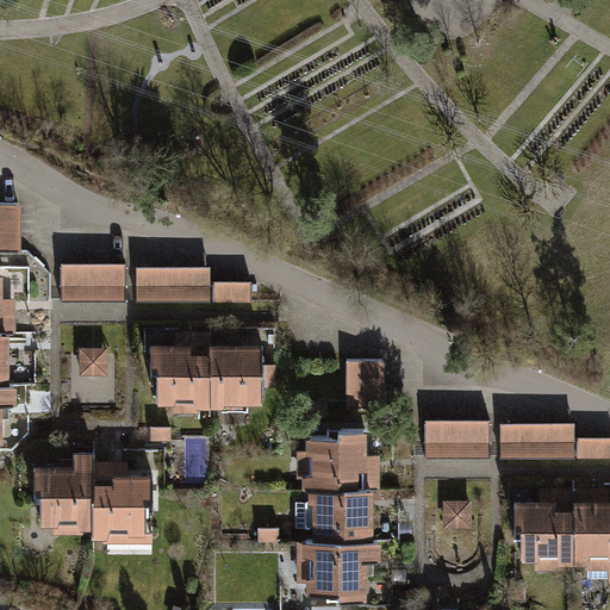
[(13,206),(0,206),(0,260),(16,260),(13,206)]
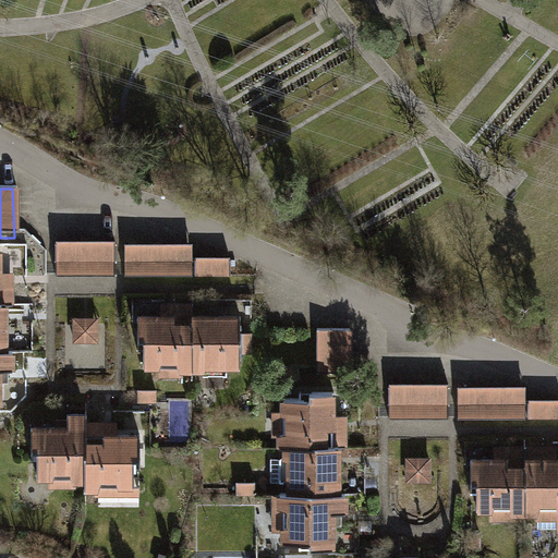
[(53,241),(53,276),(111,276),(111,241),(53,241)]
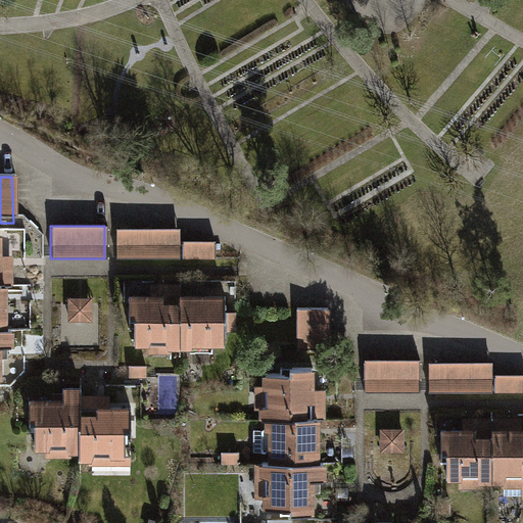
[(176,228),(113,229),(114,258),(177,257),(176,228)]
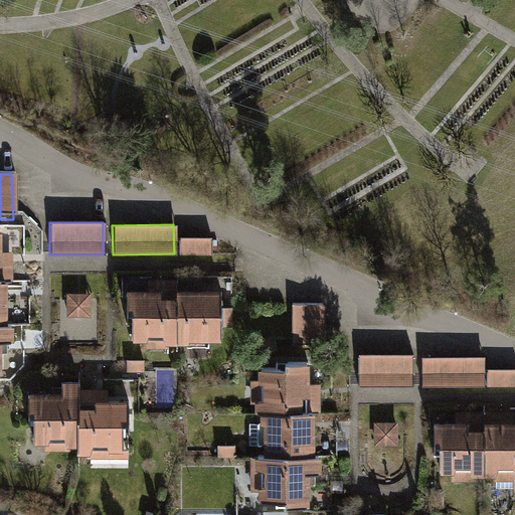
[(0,232),(0,287),(12,287),(13,232),(0,232)]
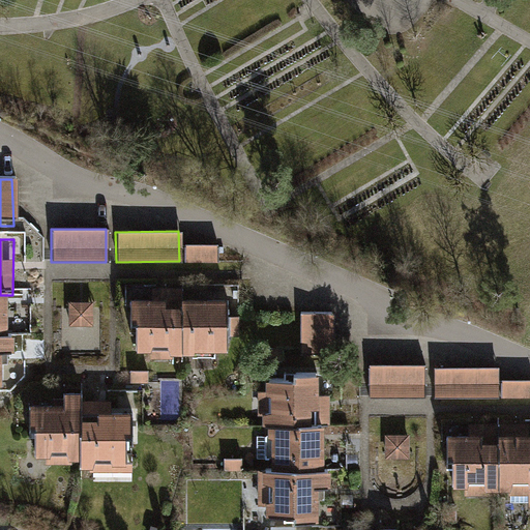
[(214,244),(182,244),(182,263),(214,263),(214,244)]
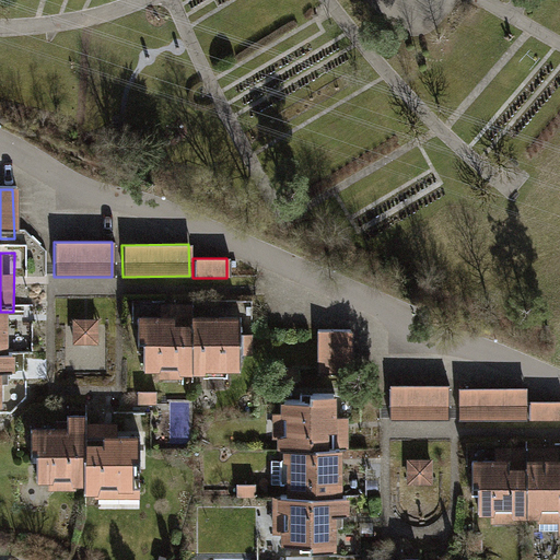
[(0,358),(13,359),(13,312),(0,312),(0,358)]
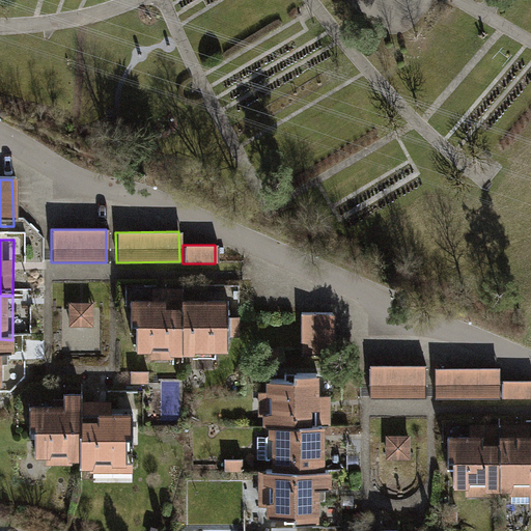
[(133,366),(179,366),(179,302),(133,303),(133,366)]
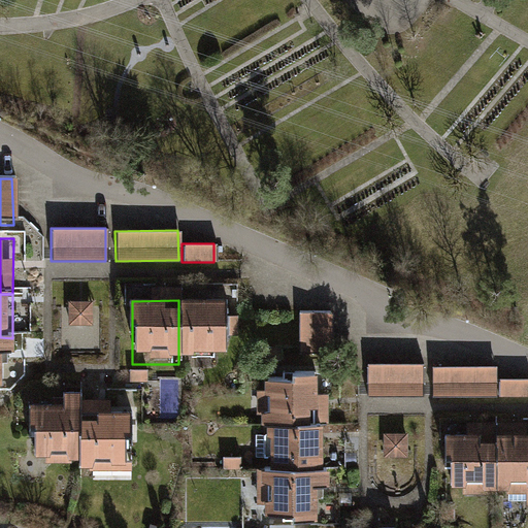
[(233,300),(178,300),(178,364),(234,363),(233,300)]
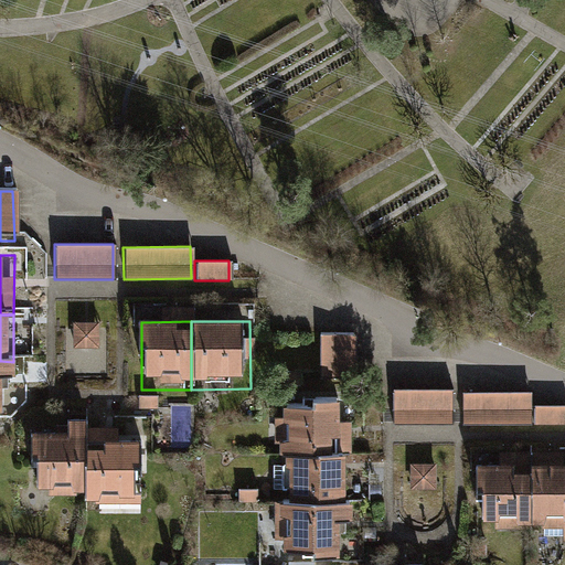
[(94,322),(68,322),(68,349),(95,348),(94,322)]
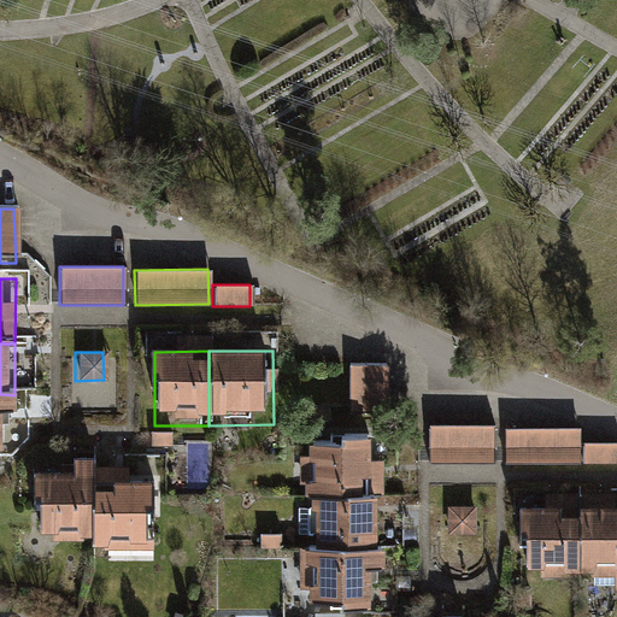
[(385,370),(353,370),(353,418),(386,418),(385,370)]
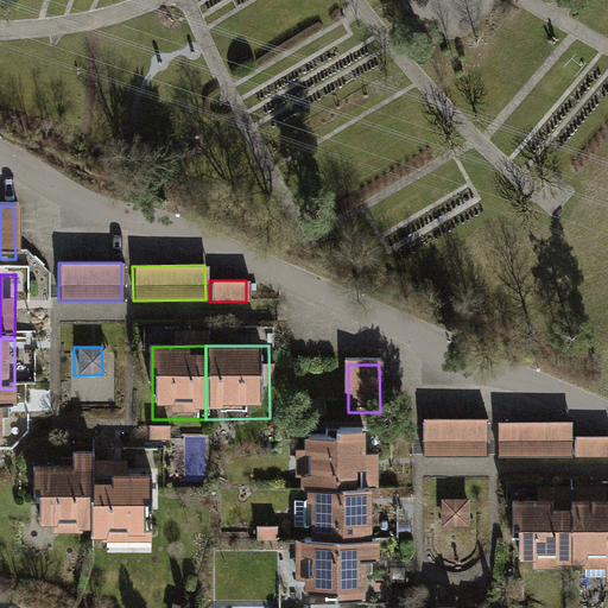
[(0,448),(14,448),(14,390),(0,388),(0,448)]
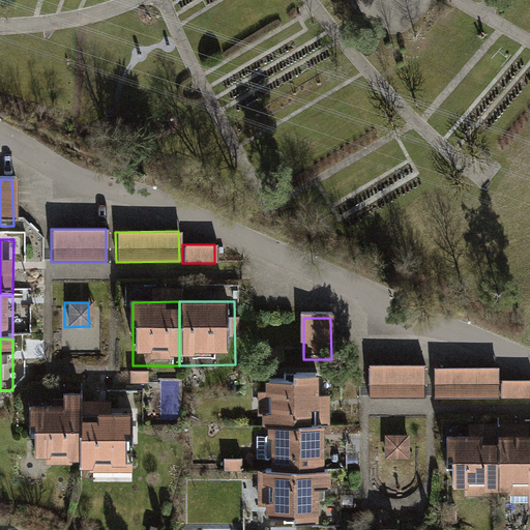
[(365,364),(365,400),(423,401),(423,365),(365,364)]
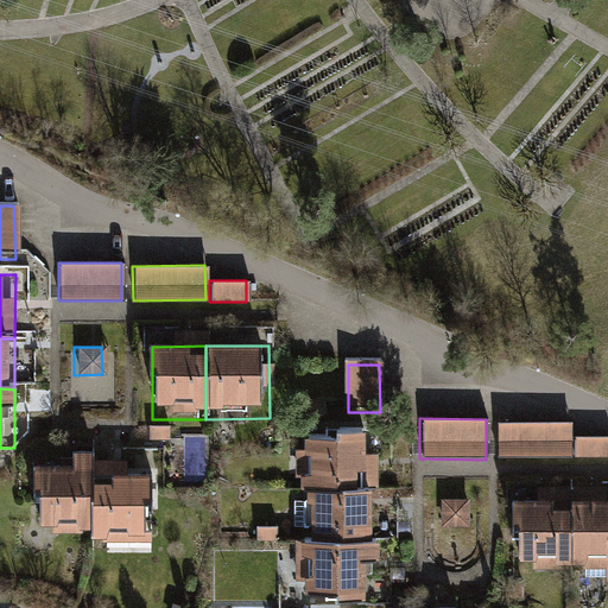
[(499,418),(499,458),(565,460),(565,419),(499,418)]
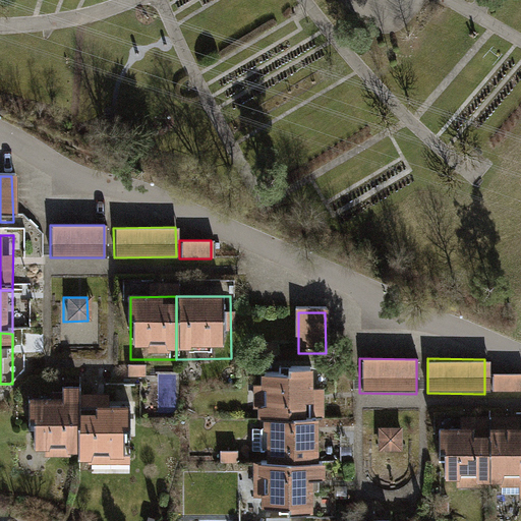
[(520,373),(494,374),(494,394),(520,393),(520,373)]
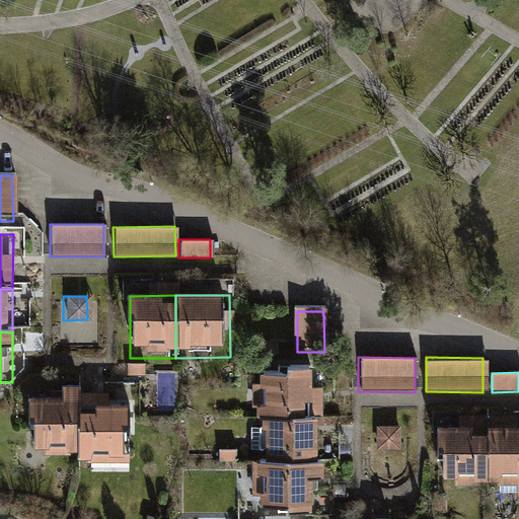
[(323,376),(265,376),(265,421),(323,421),(323,376)]
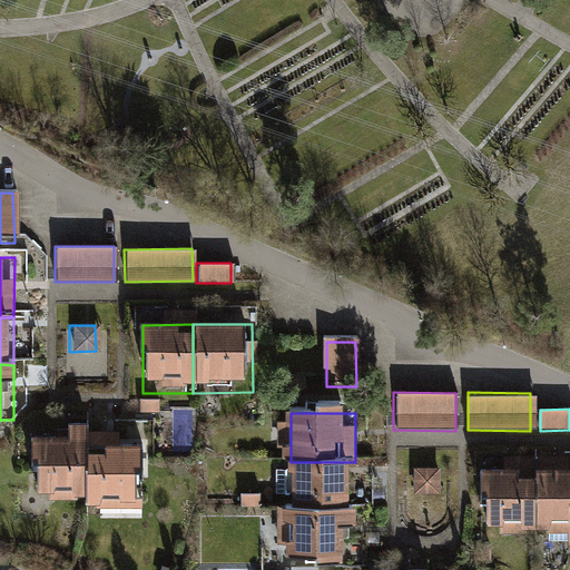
[(27,507),(86,508),(87,442),(28,441),(27,507)]
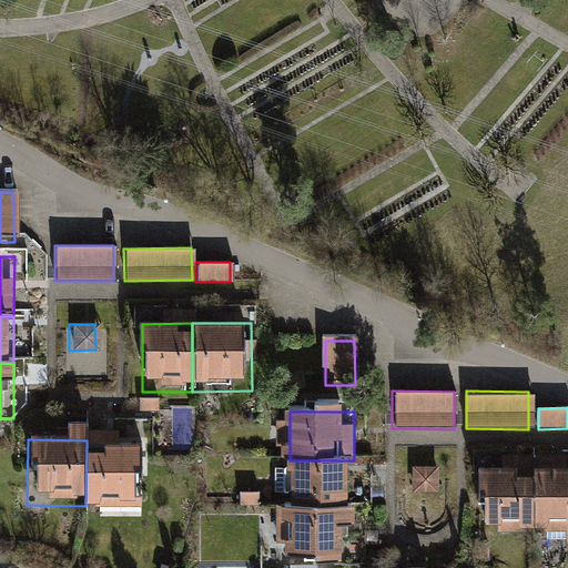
[(153,442),(87,440),(85,506),(151,507),(153,442)]
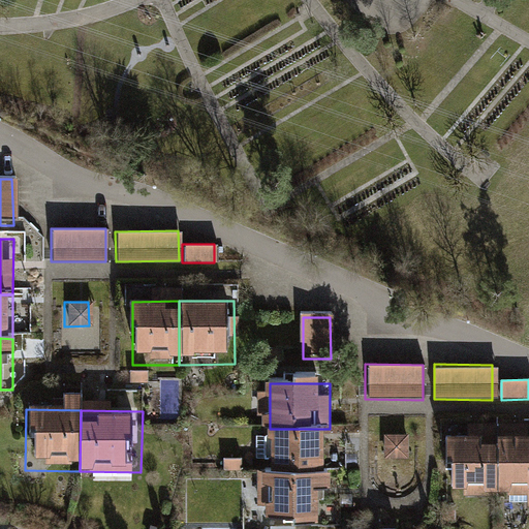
[(330,429),(270,429),(270,473),(330,473),(330,429)]
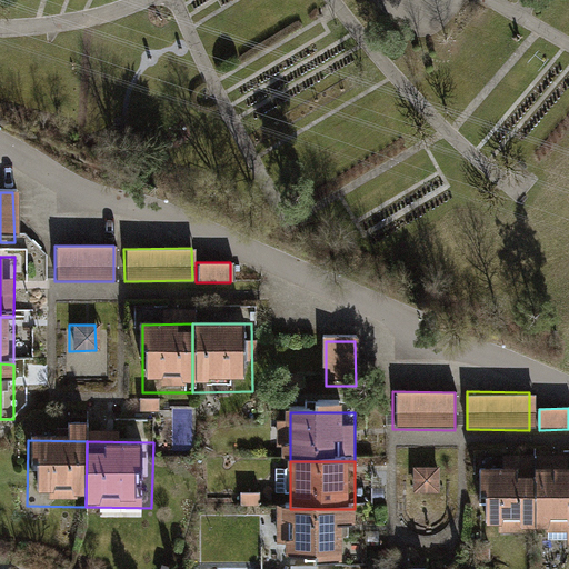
[(436,466),(410,467),(410,492),(437,492),(436,466)]
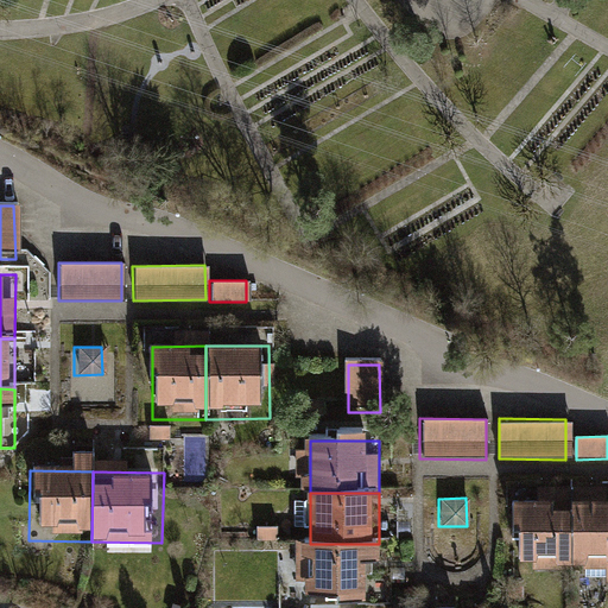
[(515,501),(515,570),(569,571),(570,502),(515,501)]
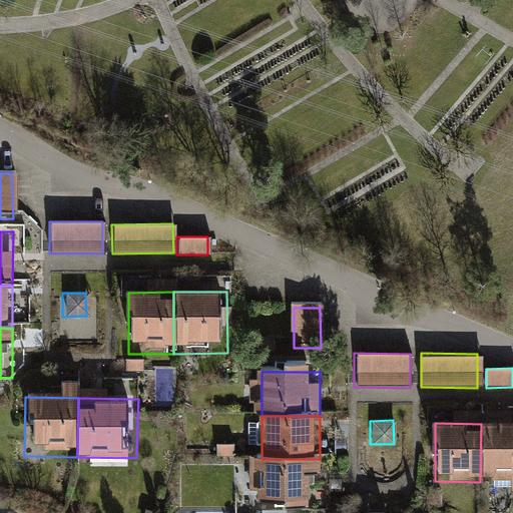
[(512,423),(481,424),(480,482),(512,481),(512,423)]
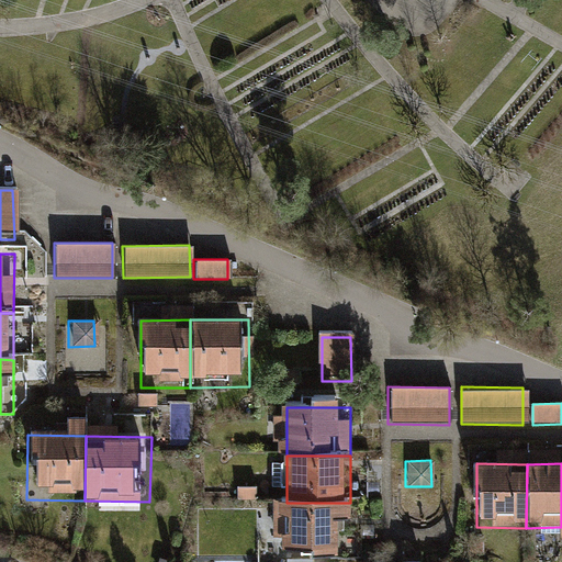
[(350,503),(287,503),(287,557),(350,557),(350,503)]
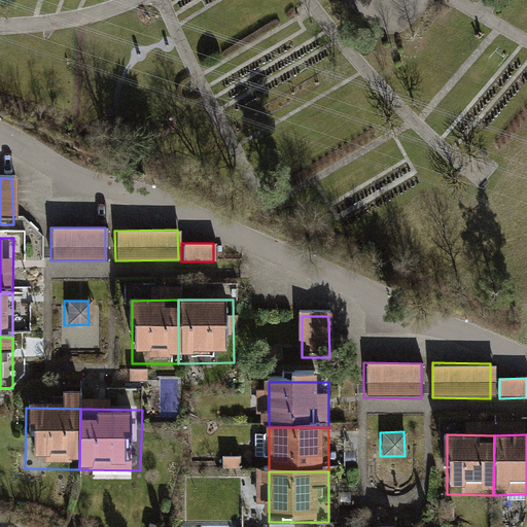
All buildings are outlined.
